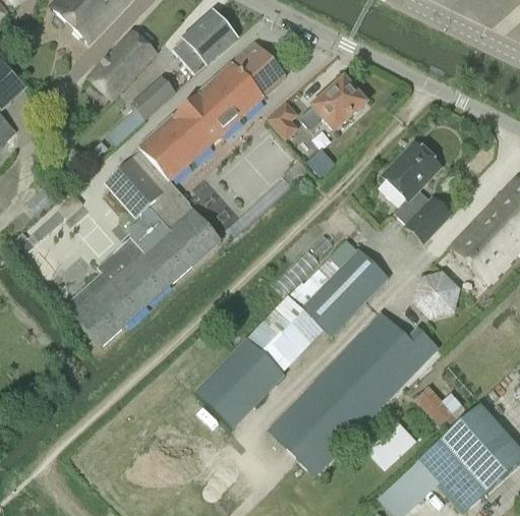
[(0,0),(0,21),(11,12),(0,0)]
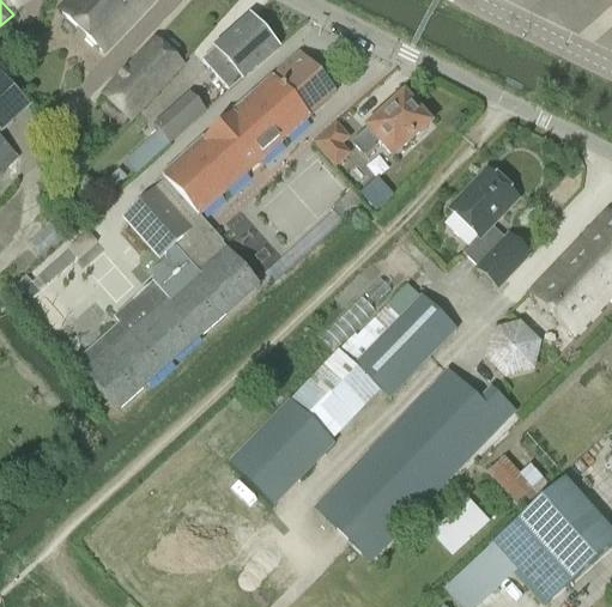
[(103,52),(150,0),(64,0),(56,8),(103,52)]
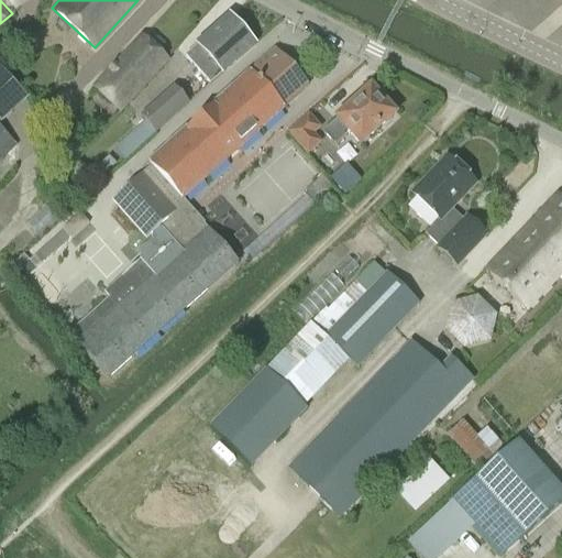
[(213,80),(256,41),(231,13),(188,53),(213,80)]
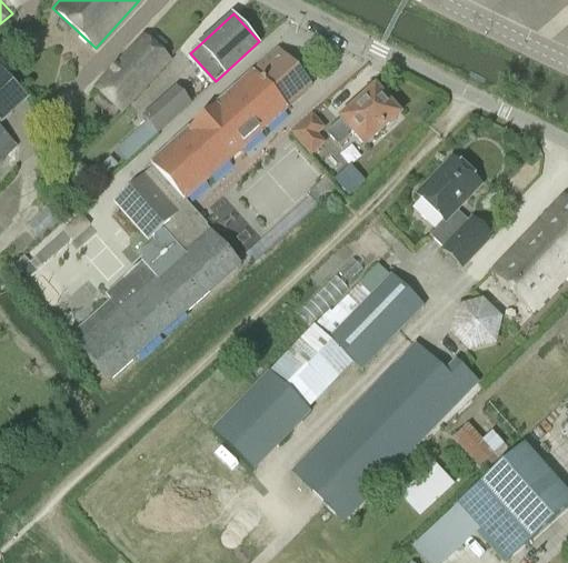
[(121,111),(168,58),(142,34),(95,89),(121,111)]
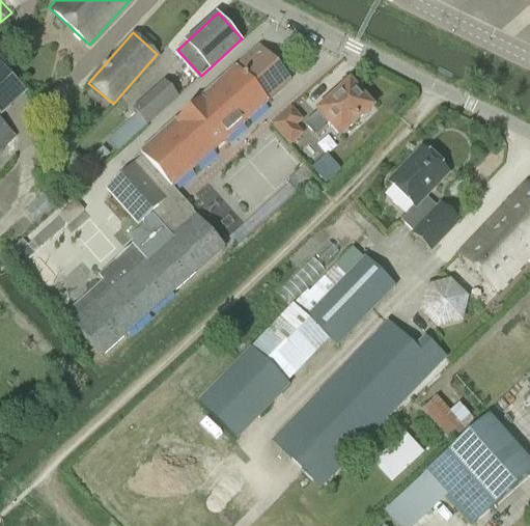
[(133,244),(137,248),(120,263),(124,267),(108,281),(104,277),(64,312),(103,355),(105,353),(104,352),(196,270),(197,271),(225,245),(193,209),(194,209),(172,185),(270,99),(269,98),(291,77),(261,43),(221,80),(219,78),(200,95),(201,97),(178,117),(177,116),(158,134),(159,135),(142,150),(144,154),(113,181),(113,192),(134,217),(145,218),(144,224),(134,234),(133,243),(133,244)]
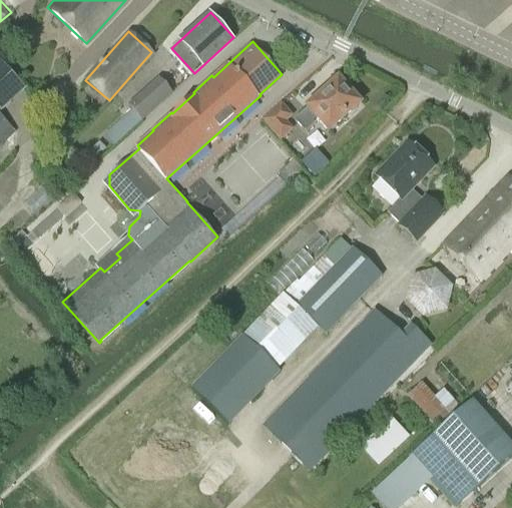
[(159,74),(127,103),(132,107),(103,133),(114,144),(142,119),(173,90),(159,74)]
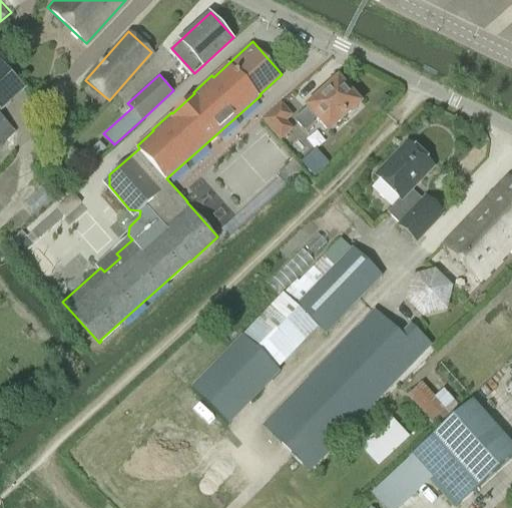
[(329,128),(359,101),(357,99),(359,95),(353,89),(348,89),(339,79),(295,118),(304,128),(318,116),(329,128)]
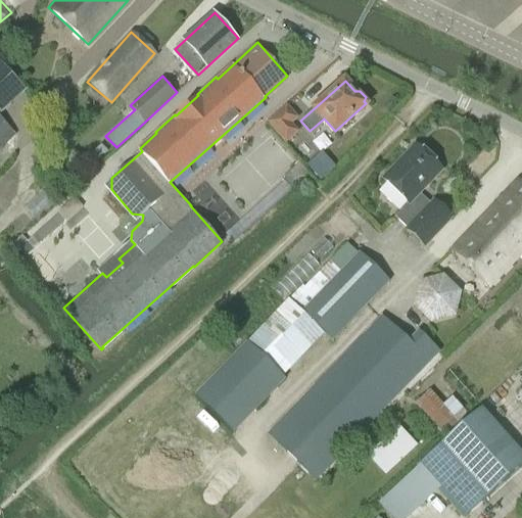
[(298,130),(291,122),(298,115),(287,103),(269,120),(286,140),(298,130)]
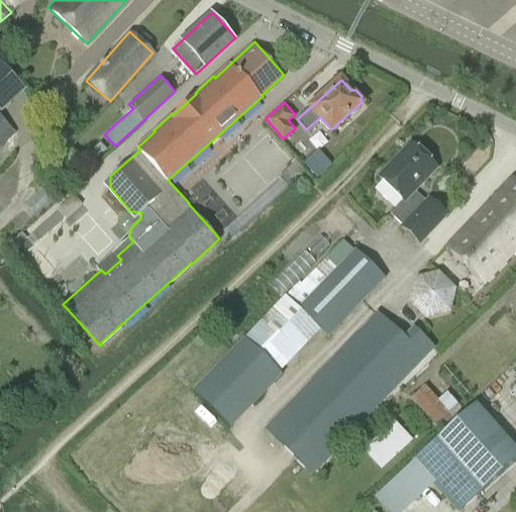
[(0,144),(14,132),(0,116),(0,144)]
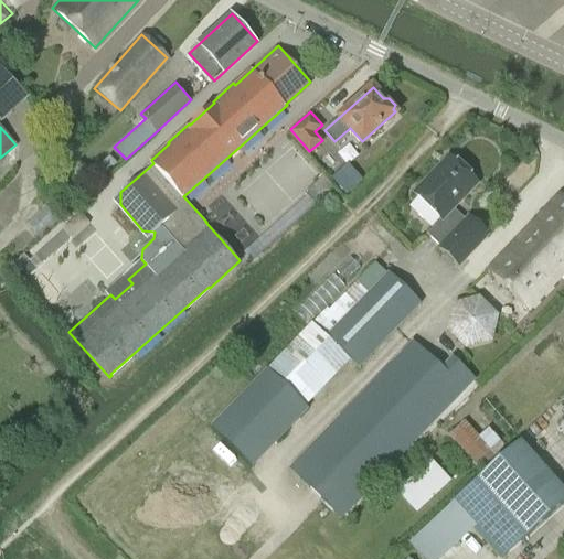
[(459,264),(489,232),(470,214),(466,217),(454,206),(477,181),(449,154),(415,191),(442,216),(427,232),(442,245),(440,246),(459,264)]
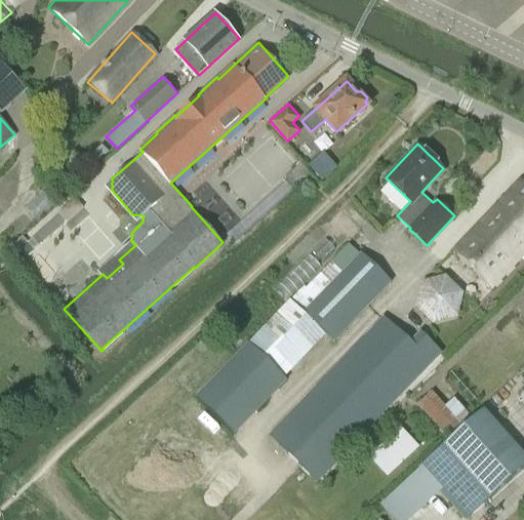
[(327,155),(313,168),(321,177),(336,164),(327,155)]
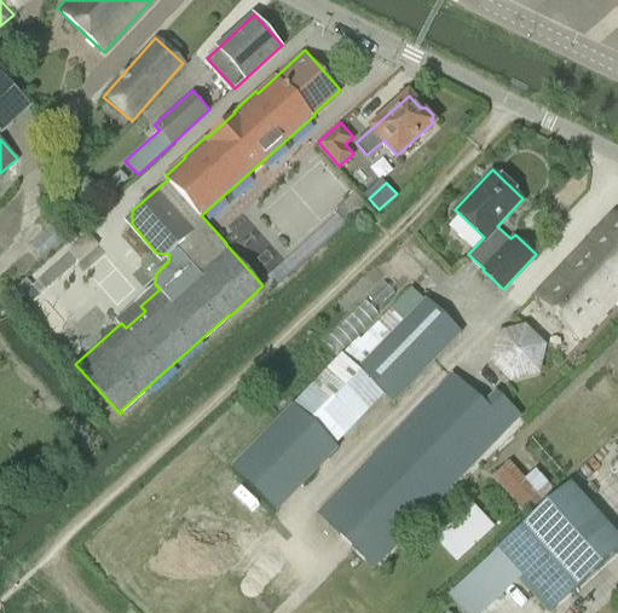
[(356,191),(334,209),(344,220),(364,201),(356,191)]
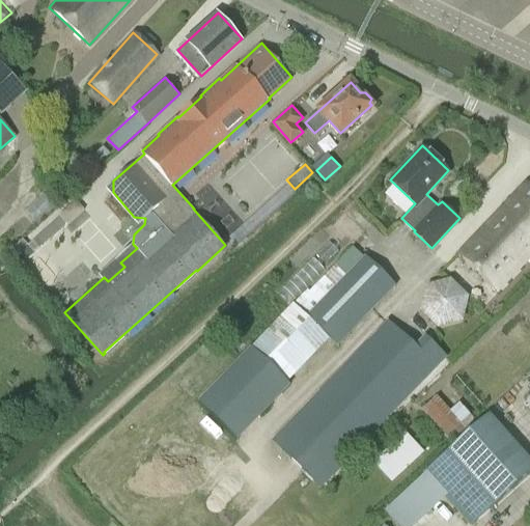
[(497,288),(529,253),(529,183),(527,181),(458,251),(497,288)]
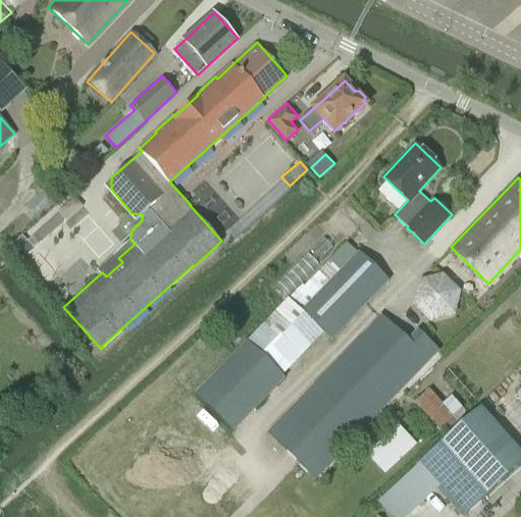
[(292,192),(283,183),(229,231),(237,241),(292,192)]
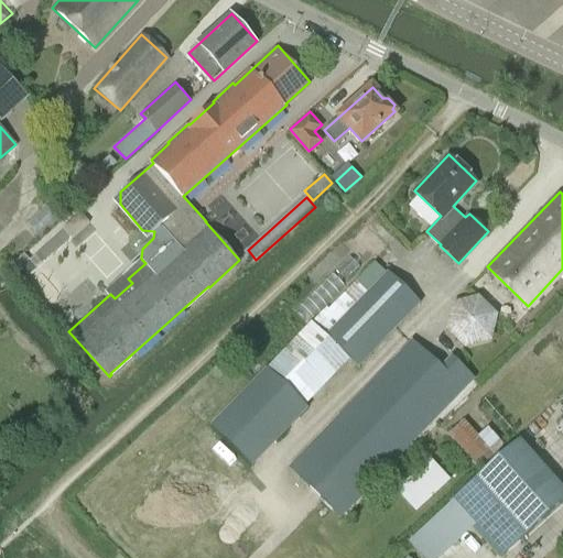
[(90,220),(82,209),(63,226),(72,236),(90,220)]
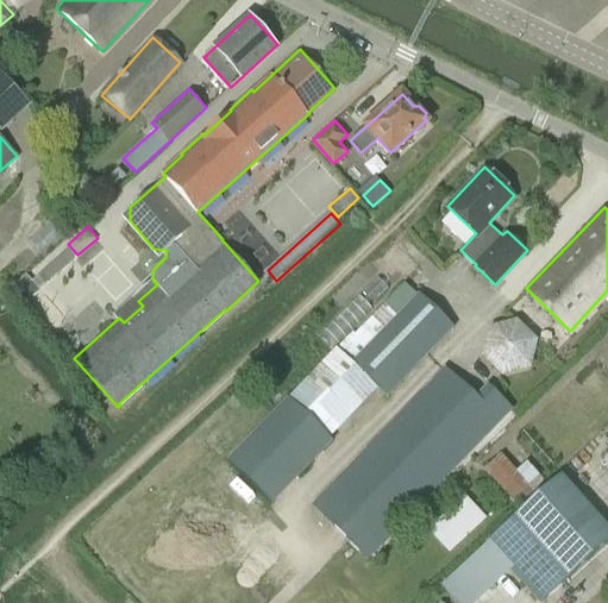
[(353,328),(337,345),(352,359),(418,293),(405,280),(384,300),(384,301),(356,331),(353,328)]
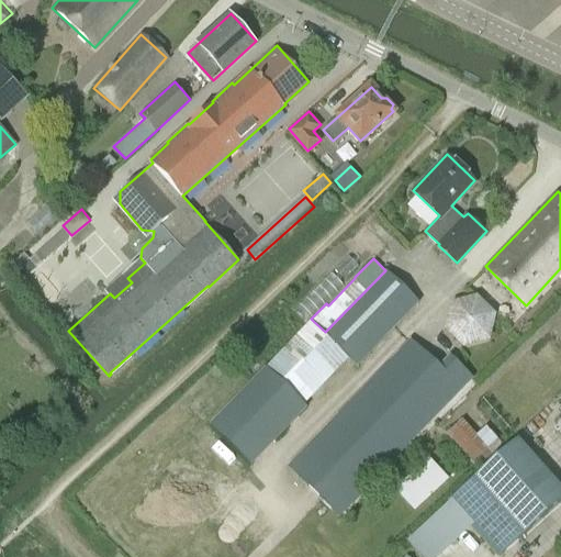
[(385,270),(325,332),(349,356),(357,363),(418,300),(386,269),(385,270)]
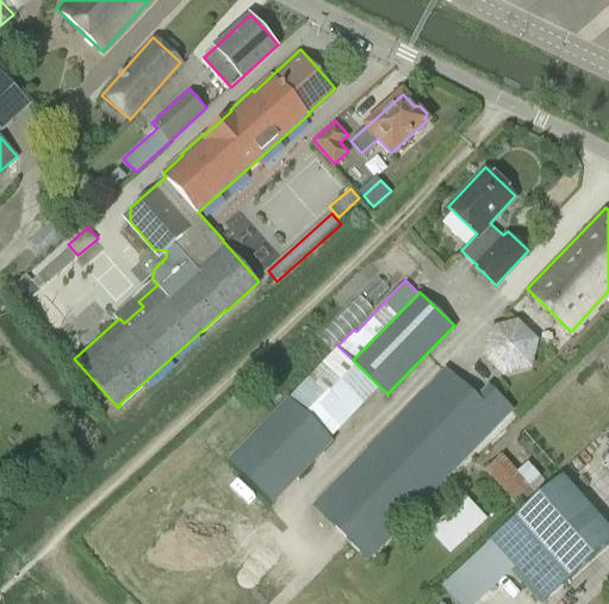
[(514,310),(478,350),(511,380),(547,340),(514,310)]
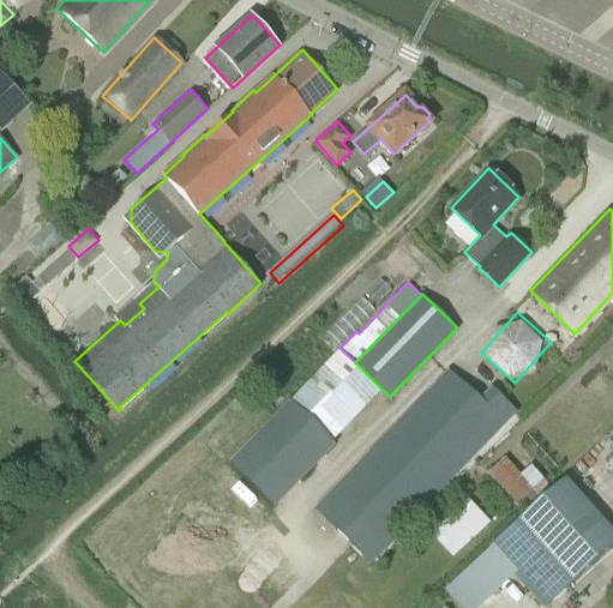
[(448,367),(344,475),(314,506),(371,560),(516,409),(491,385),(480,397),(448,367)]
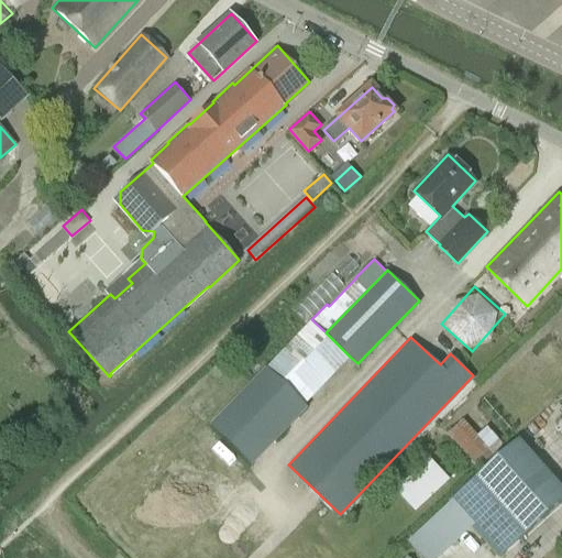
[(267,367),(234,400),(268,434),(276,440),(309,406),(306,404),(267,367)]
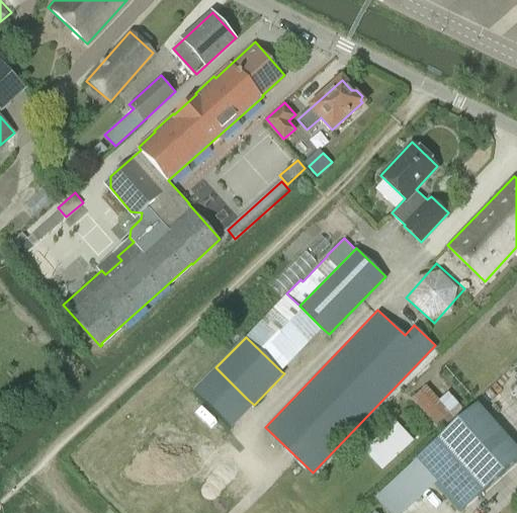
[(440,398),(427,383),(413,397),(441,427),(462,407),(447,392),(440,398)]
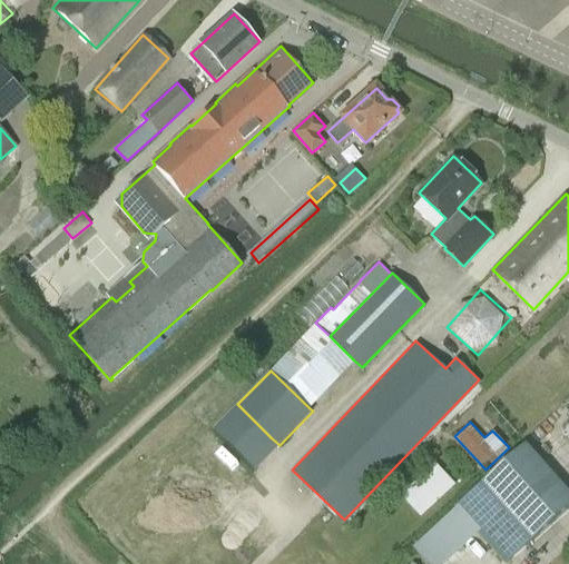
[(506,563),(568,504),(568,492),(526,443),(454,507),(506,563)]
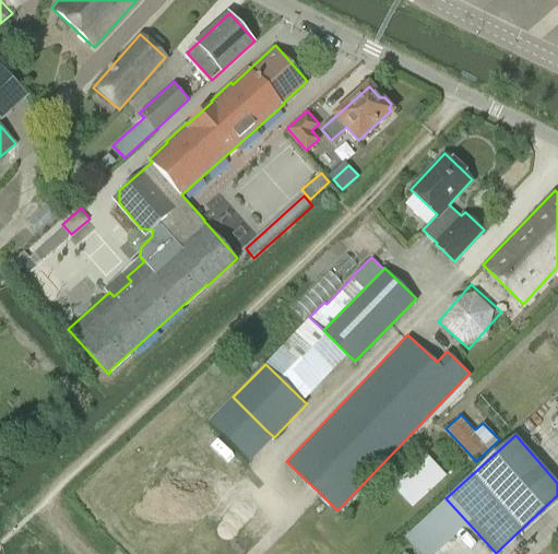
[(426,452),(399,478),(418,498),(446,473),(426,452)]
